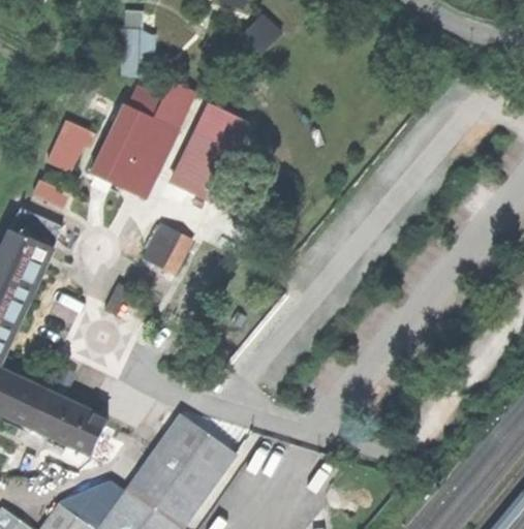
[(122,10),(123,75),(139,74),(137,53),(154,52),(153,9),(122,10)]
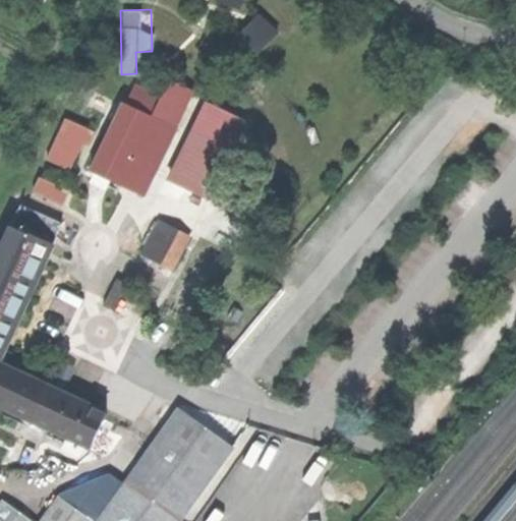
[(259,13),(240,33),(258,50),(276,32),(259,13)]
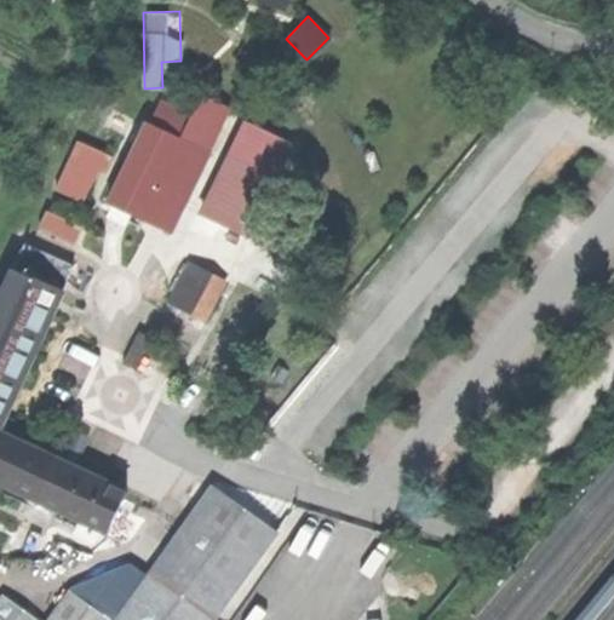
[(164,64),(164,86),(181,86),(179,64),(164,64)]
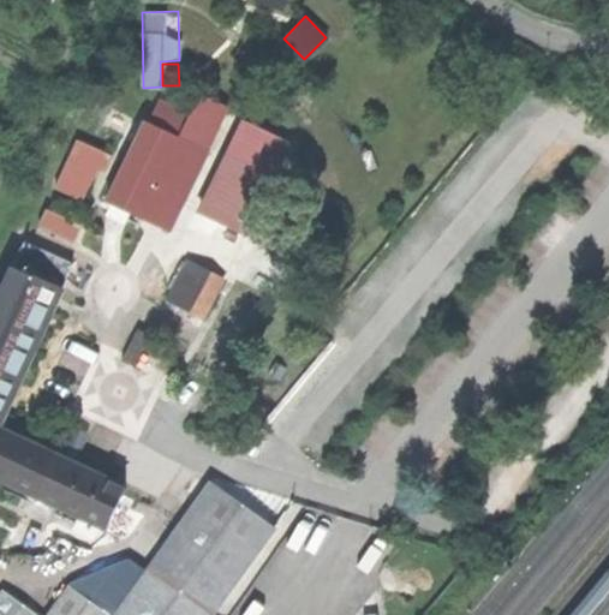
[(147,120),(108,202),(171,231),(208,149),(147,120)]
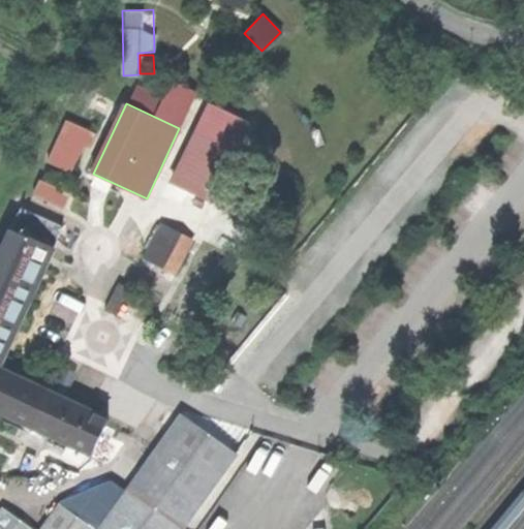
[(90,132),(66,121),(48,159),(72,170),(90,132)]
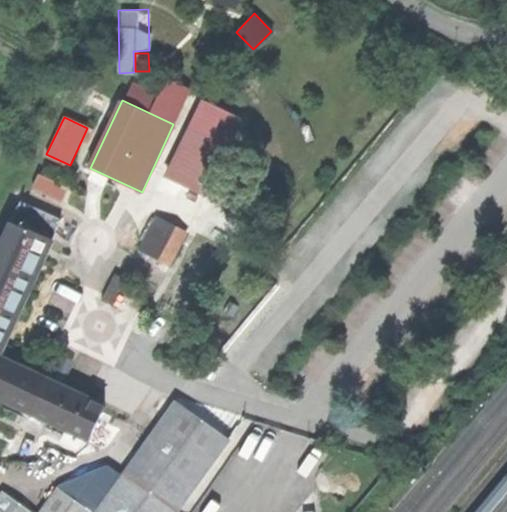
[(67,185),(38,172),(31,188),(59,201),(67,185)]
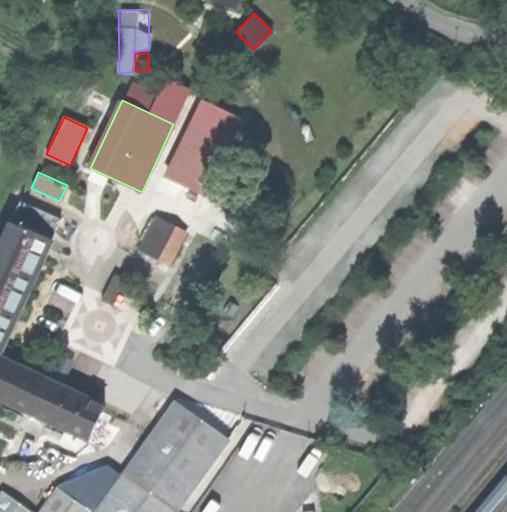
[(51,236),(60,218),(22,201),(14,218),(51,236)]
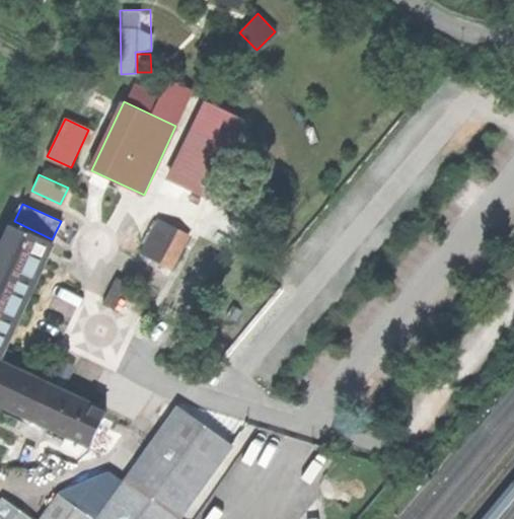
[(136,250),(149,258),(168,226),(155,219),(136,250)]
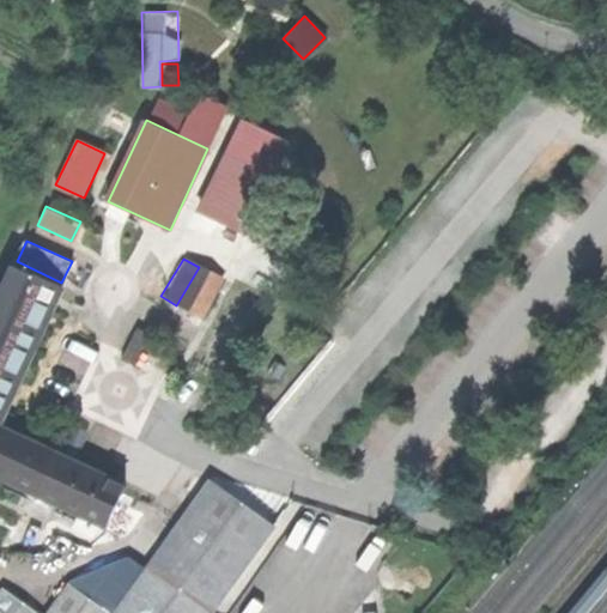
[(0,411),(61,283),(17,261),(0,296),(0,475),(103,526),(114,504),(122,486),(0,428),(0,411)]
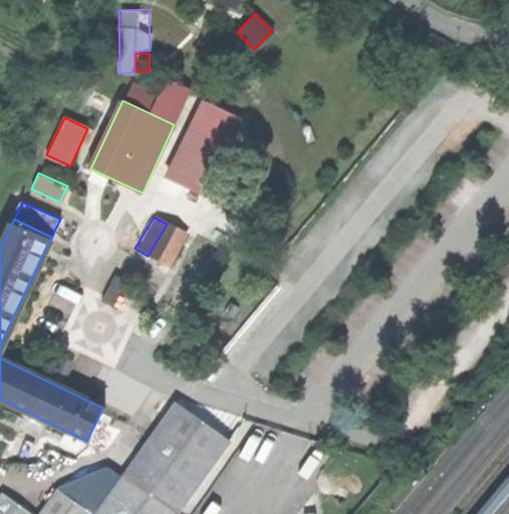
[(164,266),(183,234),(167,224),(148,256),(164,266)]
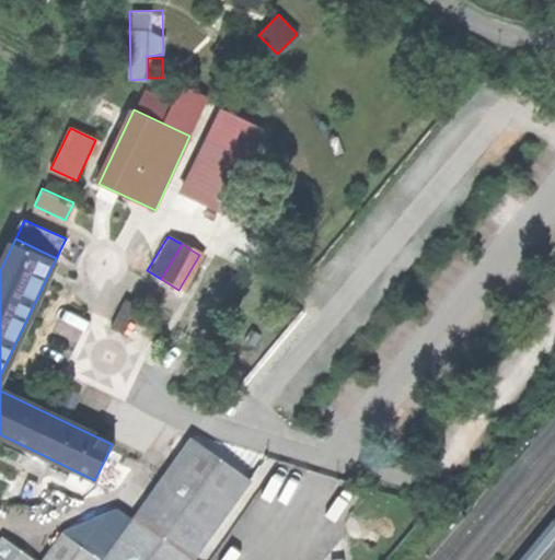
[(0,559),(191,559),(192,559),(208,537),(250,479),(191,438),(149,494),(133,517),(101,559),(99,559),(59,532),(38,559),(34,559),(0,535),(0,559)]
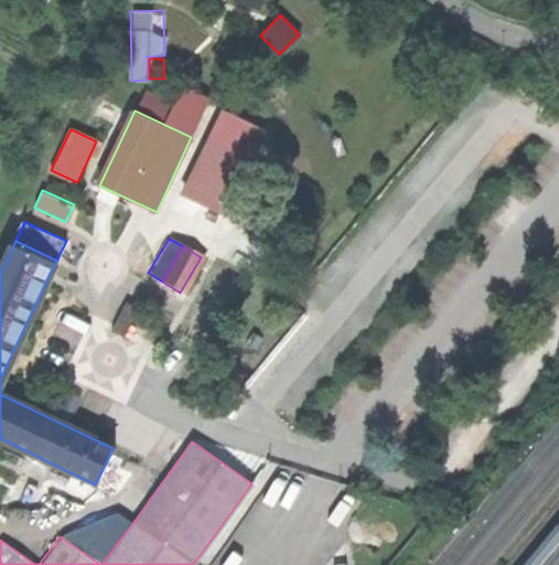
[(119,511),(60,536),(99,564),(101,564),(133,522),(119,511)]
